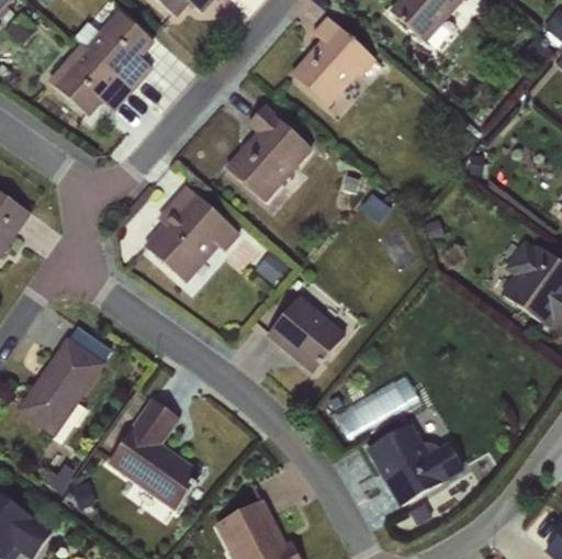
[(157,0),(177,17),(190,2),(202,12),(212,0),(157,0)]
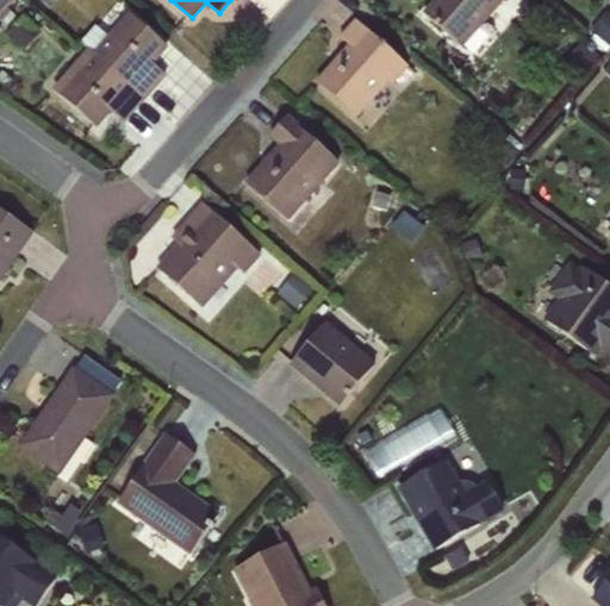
[(434,0),(421,16),(464,50),(506,0),(434,0)]
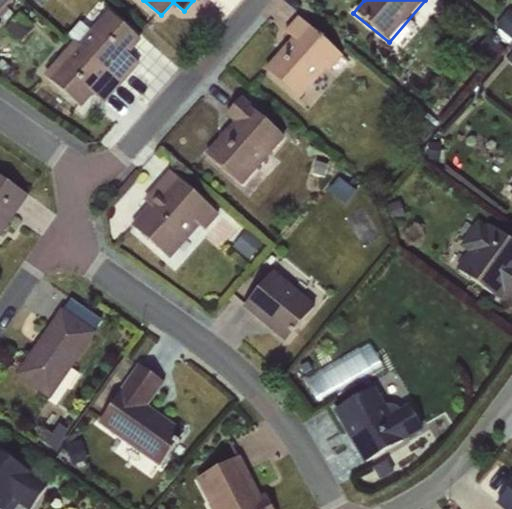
[(78,41),(122,81),(139,62),(129,52),(140,37),(108,8),(78,41)]
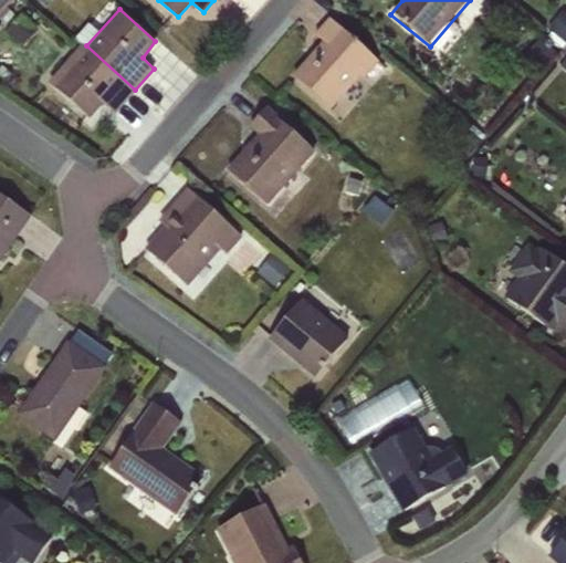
[(364,76),(378,59),(328,16),(314,32),(323,40),(293,73),(331,107),(362,74),(364,76)]
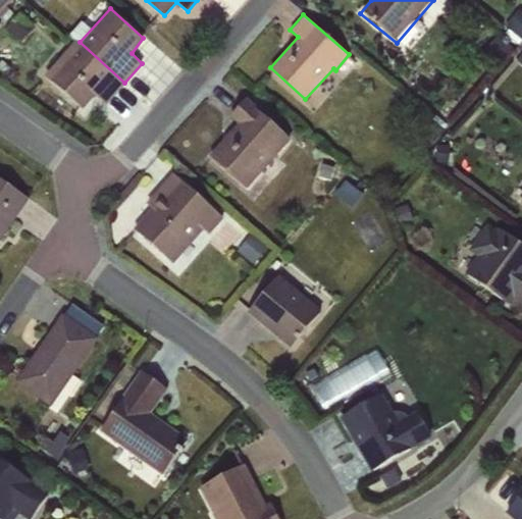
[(124,83),(80,42),(74,39),(44,74),(83,108),(95,95),(106,103),(124,83)]
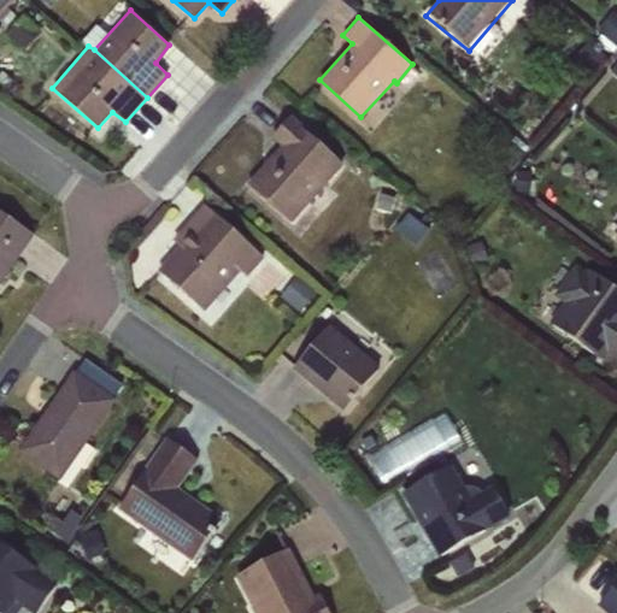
[(342,163),(289,116),(271,136),(281,146),(248,182),(292,222),(342,163)]
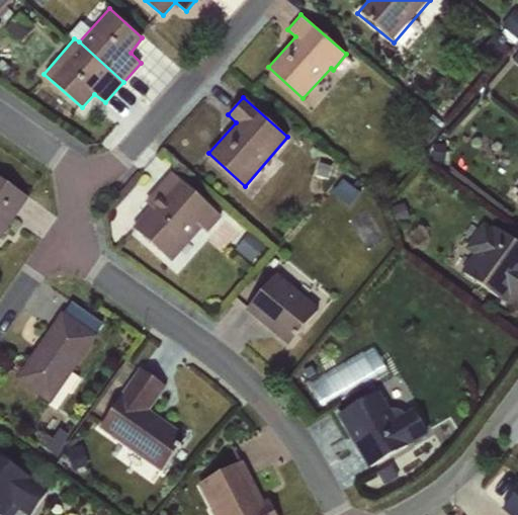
[(207,231),(222,215),(171,170),(145,200),(150,206),(133,226),(172,260),(201,227),(207,231)]
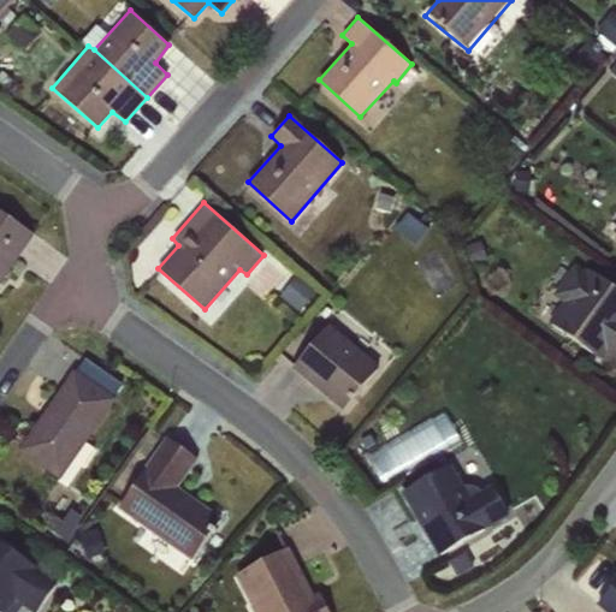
[(0,280),(34,232),(0,208),(0,280)]
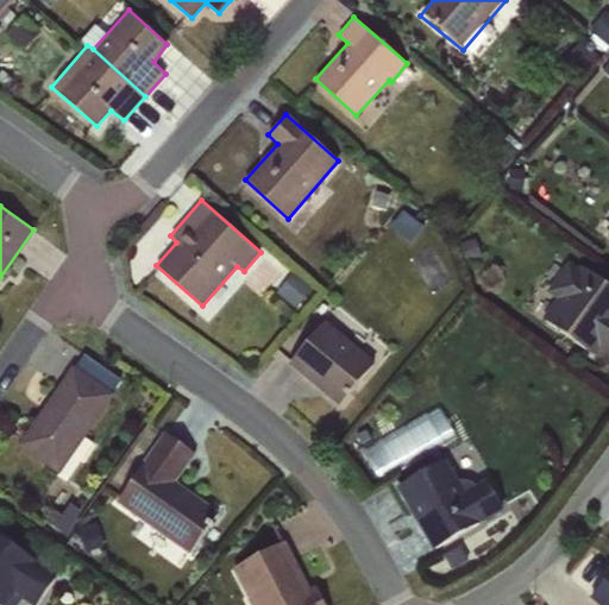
[(556,296),(542,316),(595,353),(600,347),(608,353),(608,285),(567,259),(545,289),(556,296)]
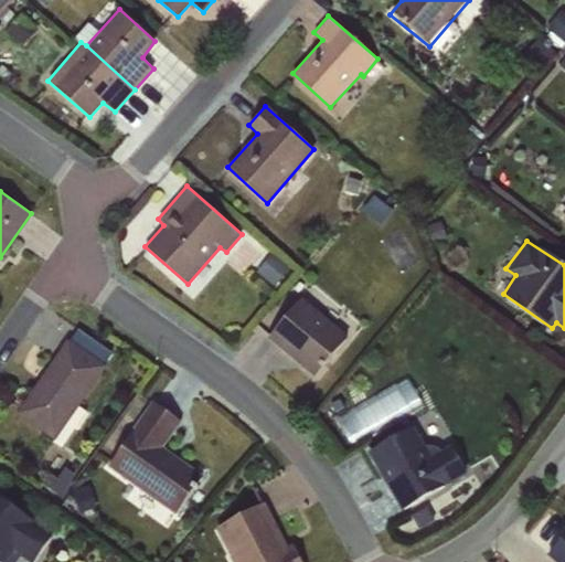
[(301,295),(267,336),(313,374),(348,335),(301,295)]
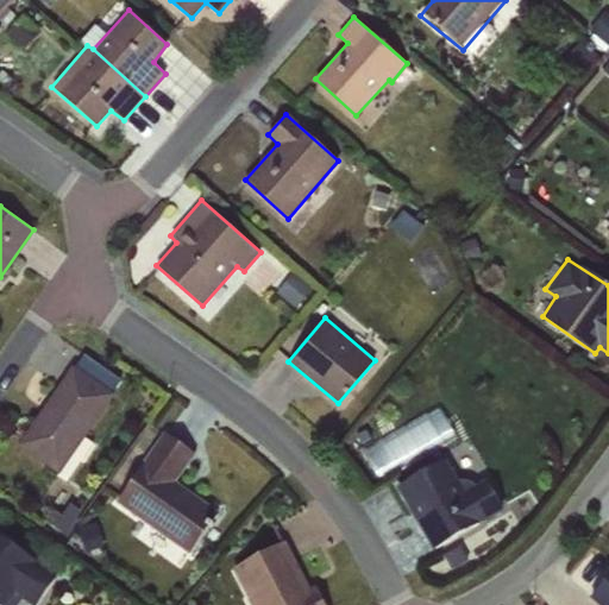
[(114,391),(73,361),(16,442),(58,472),(114,391)]
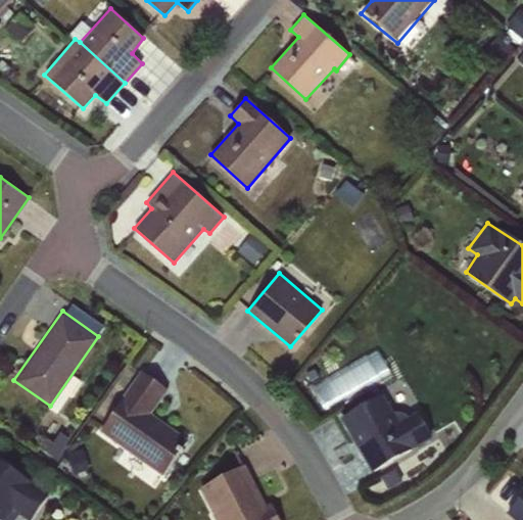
[(384,347),(314,373),(324,398),(393,373),(384,347)]
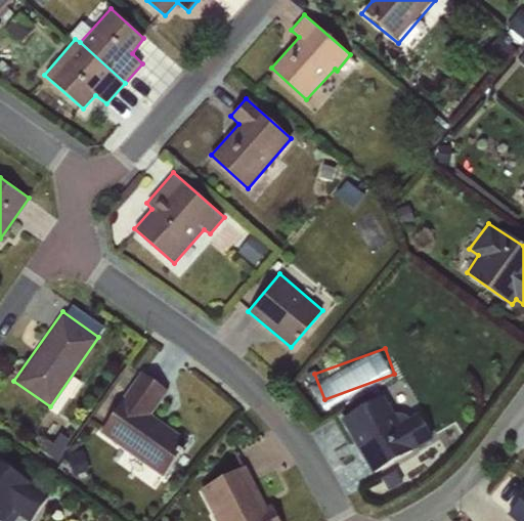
[(168,389),(140,370),(99,431),(161,475),(162,475),(187,439),(151,413),(168,389)]
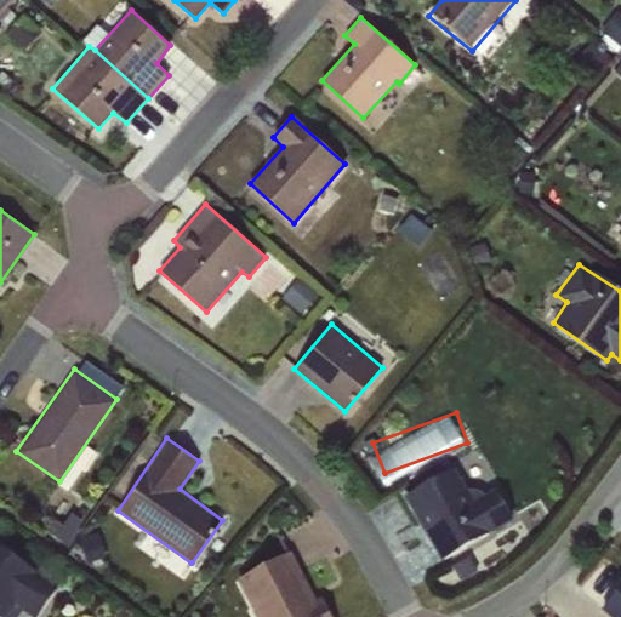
[(454,466),(404,495),(440,559),(513,518),(497,489),(489,492),(466,486),(454,466)]
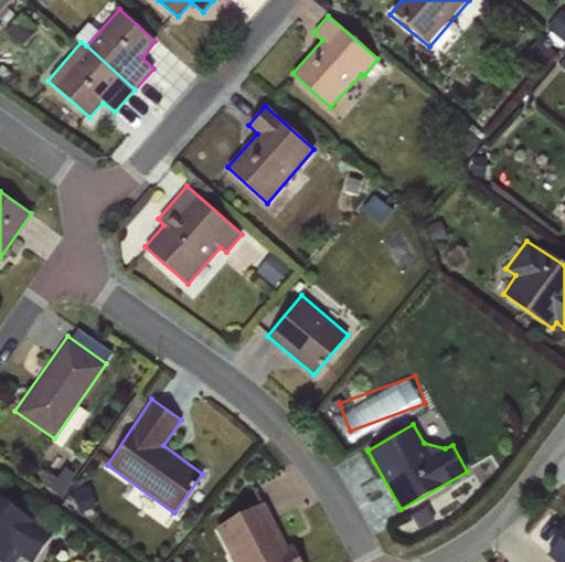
[(0,495),(0,561),(14,561),(20,554),(31,561),(53,533),(0,495)]
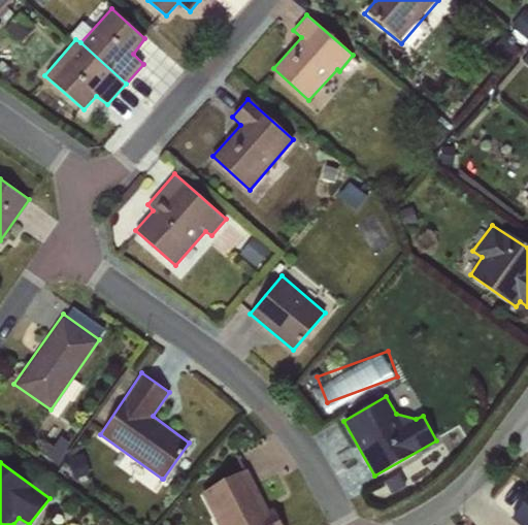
[(283,524),(273,505),(268,507),(246,466),(200,490),(218,524),(283,524)]
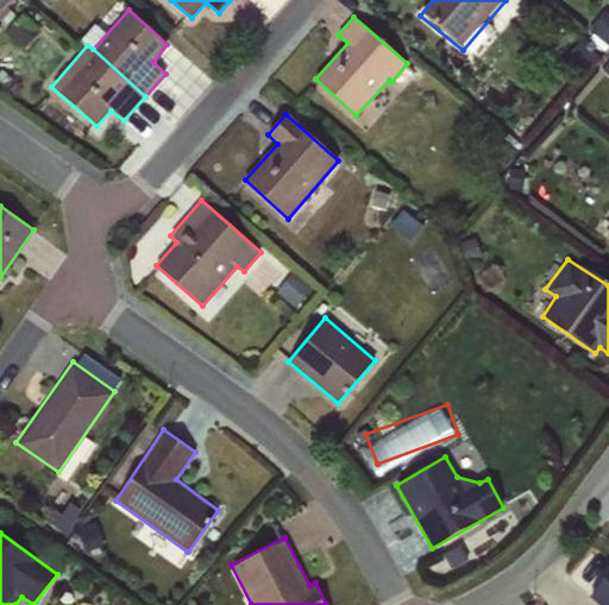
[(608,604),(608,574),(595,590),(608,603),(608,604)]
